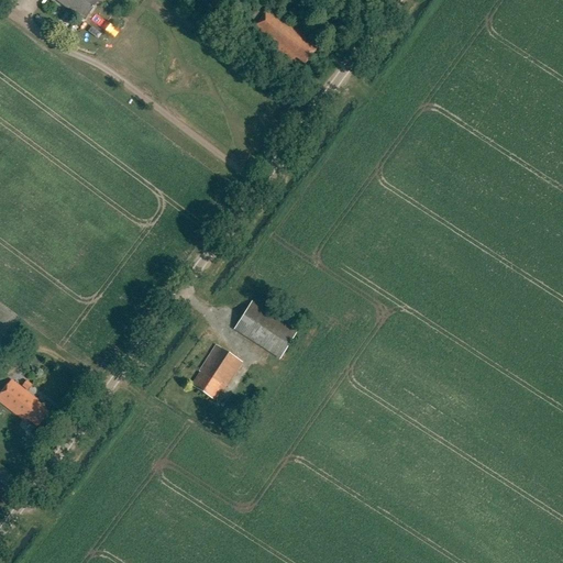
[(85,20),(99,0),(54,0),(73,13),(74,12),(85,20)]
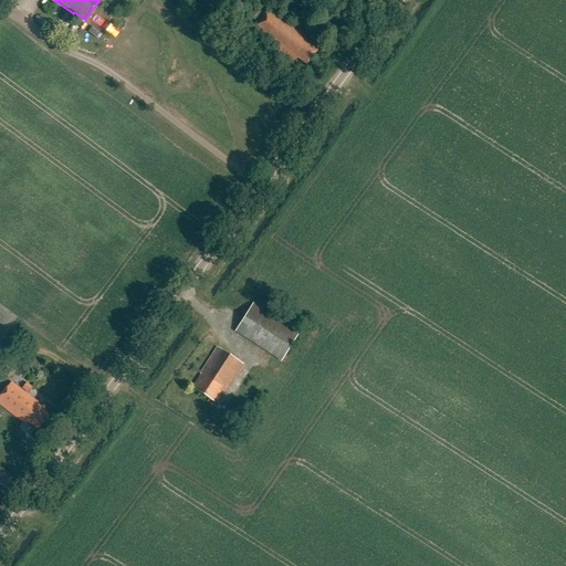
[(304,32),(304,31),(272,7),(252,33),(293,64),(296,60),(305,66),(318,50),(307,41),(311,38),(304,32)]
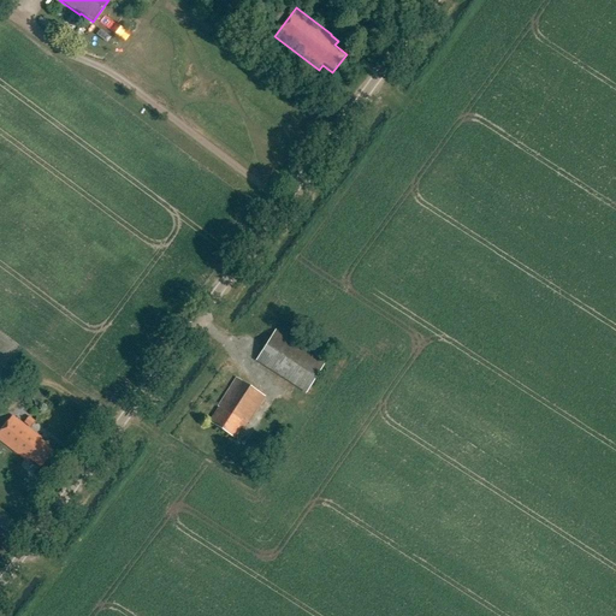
[(330,25),(339,33),(345,24),(336,17),(330,25)]
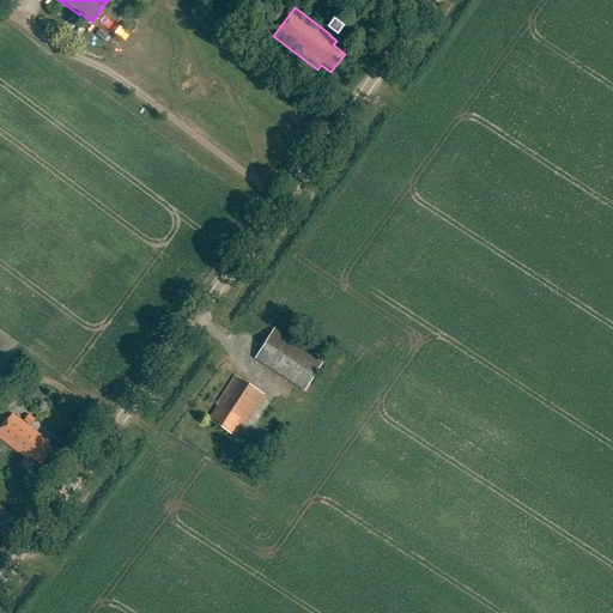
[(325,359),(274,328),(254,359),(304,392),(325,359)]
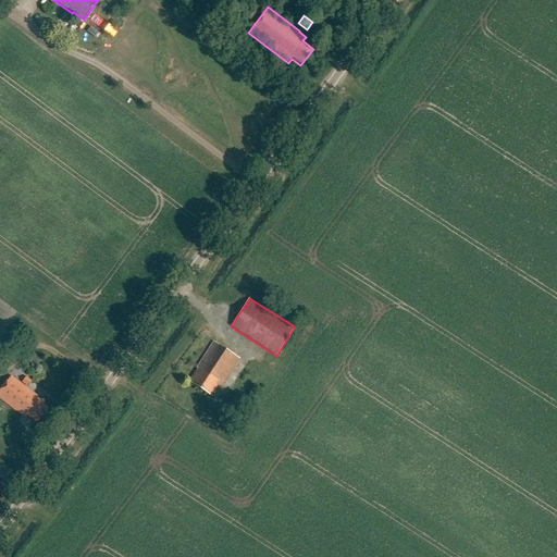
[(195,368),(197,369),(189,382),(209,395),(215,385),(219,387),(238,358),(212,342),(195,368)]
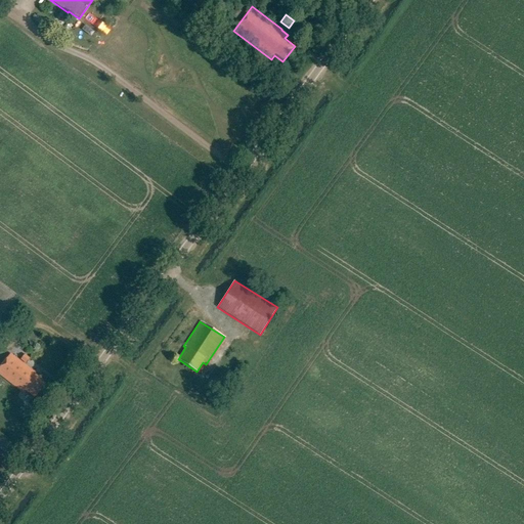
[(20,360),(26,364),(30,359),(25,354),(20,360)]
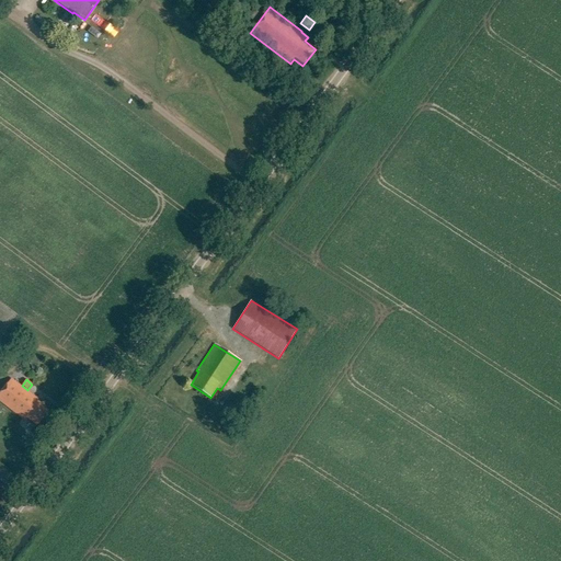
[(36,401),(37,399),(11,380),(0,395),(0,401),(26,422),(29,419),(38,425),(48,412),(42,407),(43,405),(36,401)]
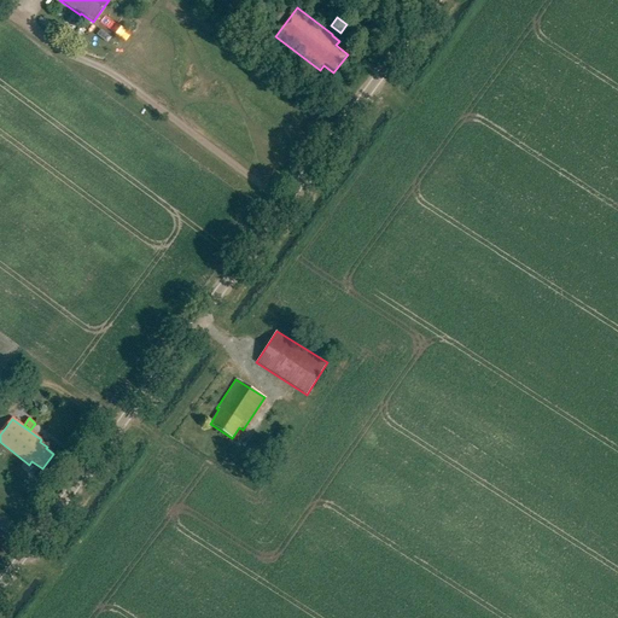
All buildings are outlined.
